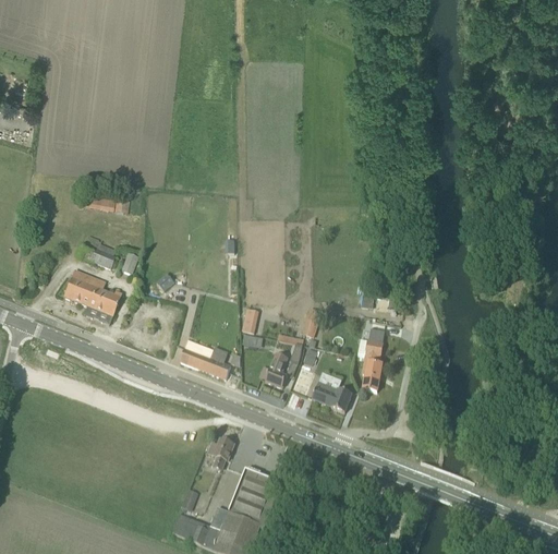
[(125,213),(128,200),(117,197),(114,211),(125,213)]
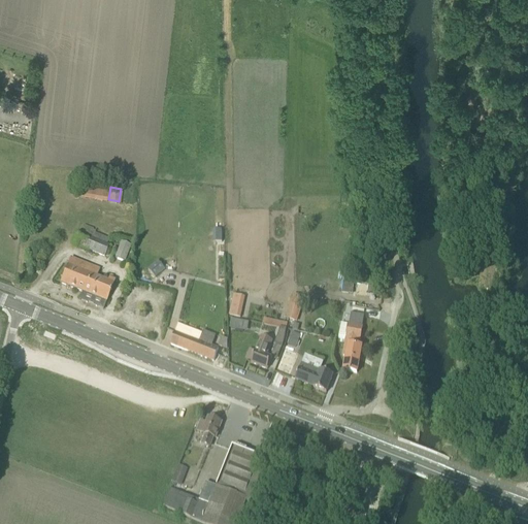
[(74,242),(89,248),(96,230),(94,229),(95,226),(83,221),(74,242)]
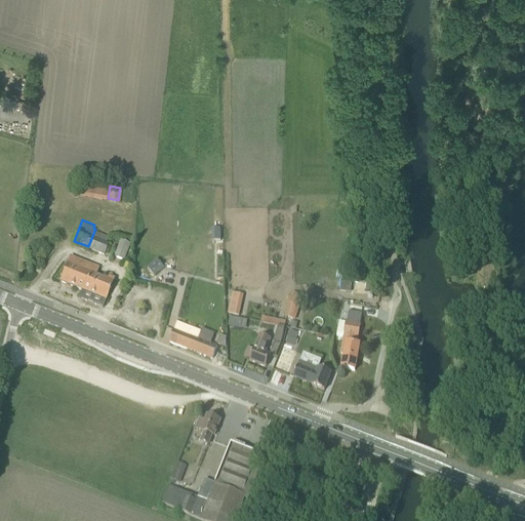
[(107,233),(95,229),(88,246),(104,252),(109,240),(107,239),(109,234),(107,233)]
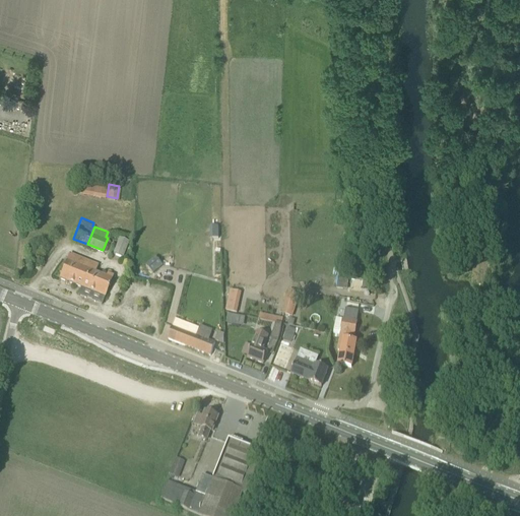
[(118,235),(112,251),(122,255),(128,239),(118,235)]
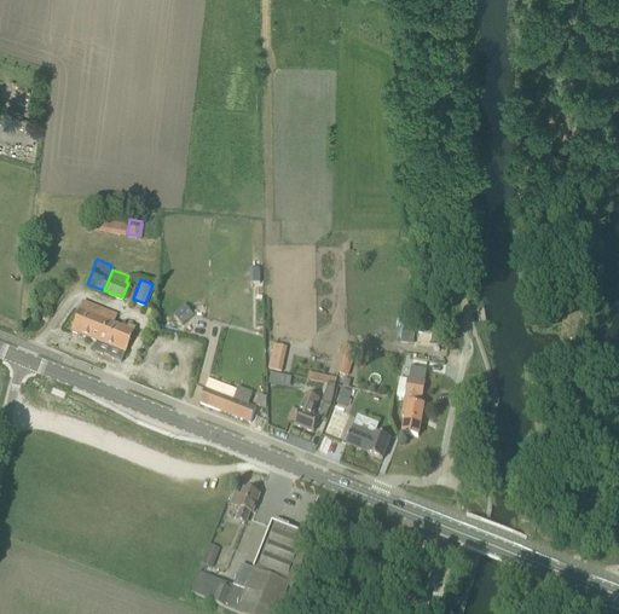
[(93,320),(100,305),(82,299),(70,329),(86,335),(93,319),(93,320)]
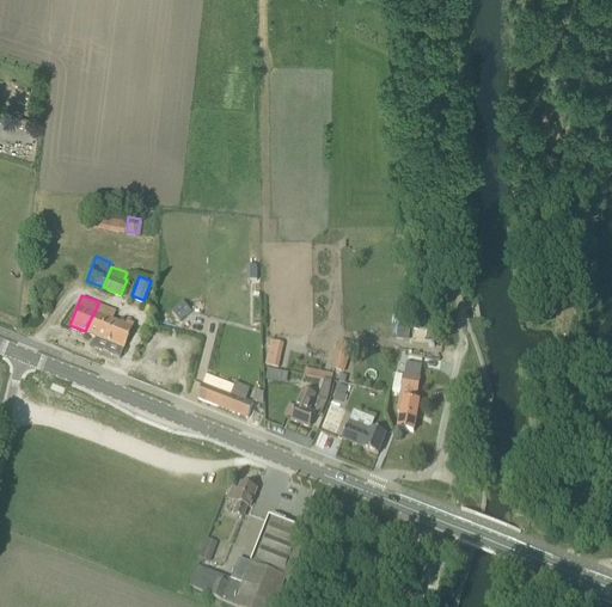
[(181,318),(191,308),(183,298),(171,307),(181,318)]
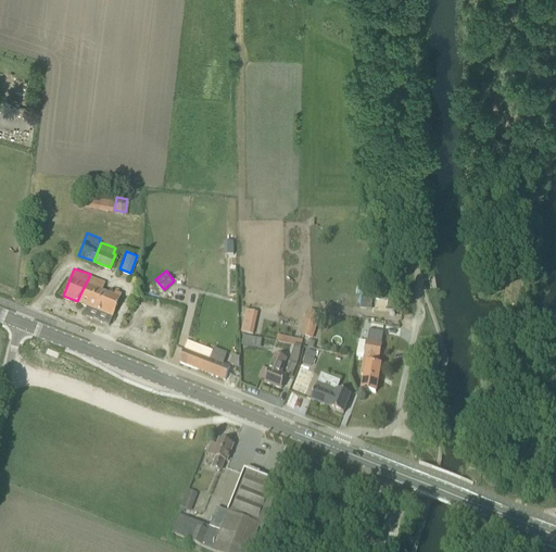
[(84,287),(77,301),(112,314),(121,292),(113,289),(112,292),(101,288),(104,280),(90,274),(84,288),(84,287)]
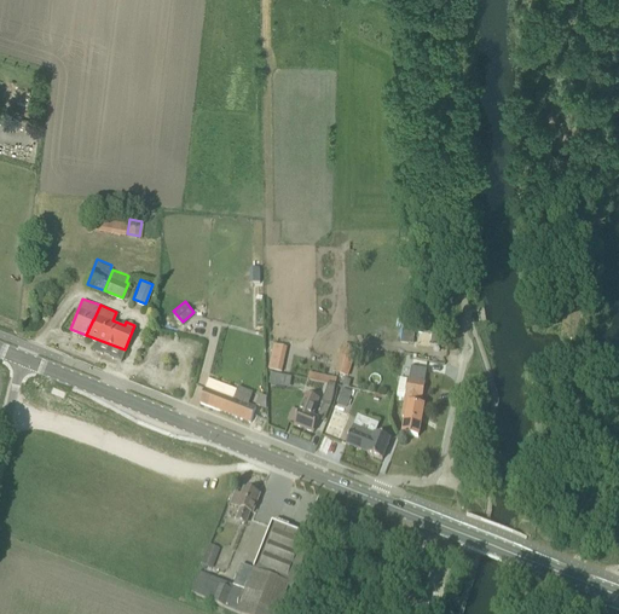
[(219,328),(214,347),(225,349),(229,330),(219,328)]
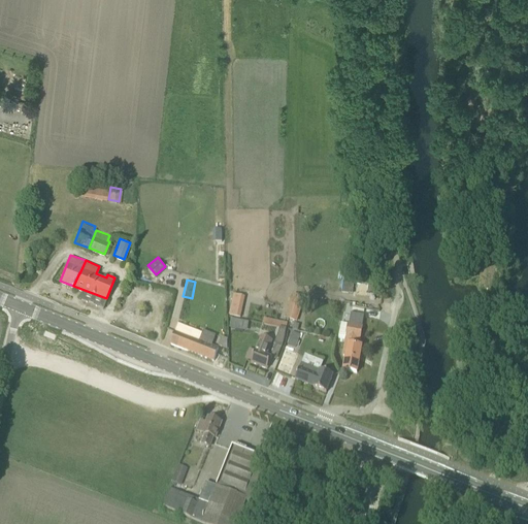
[(230,313),(242,315),(248,293),(234,290),(230,313)]
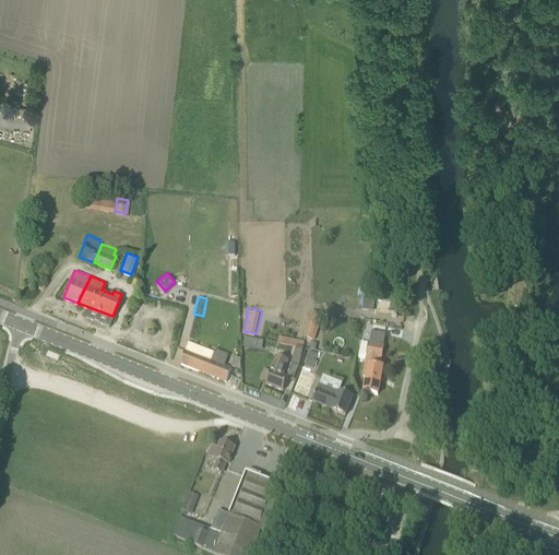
[(322,311),(310,307),(302,333),(314,338),(322,311)]
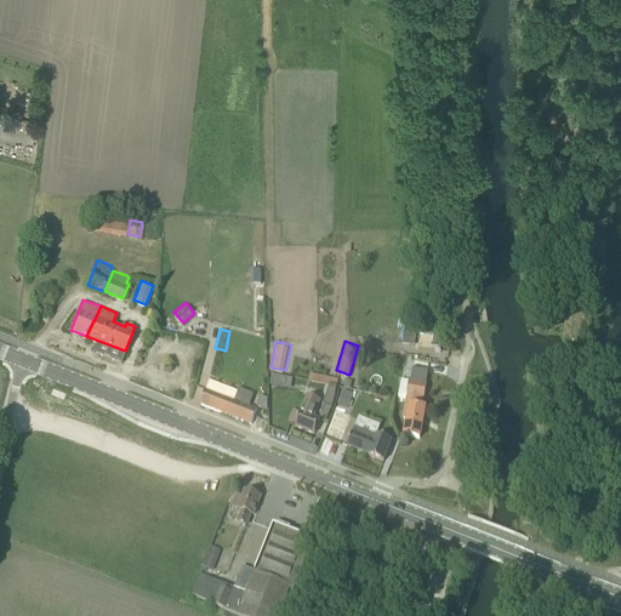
[(285,386),(288,375),(272,372),(271,382),(285,386)]
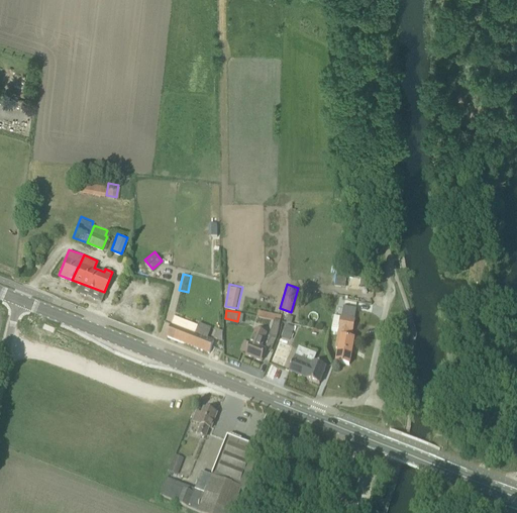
[(341,312),(334,345),(338,345),(336,360),(349,362),(354,336),(349,335),(350,329),(352,329),(355,315),(341,312)]
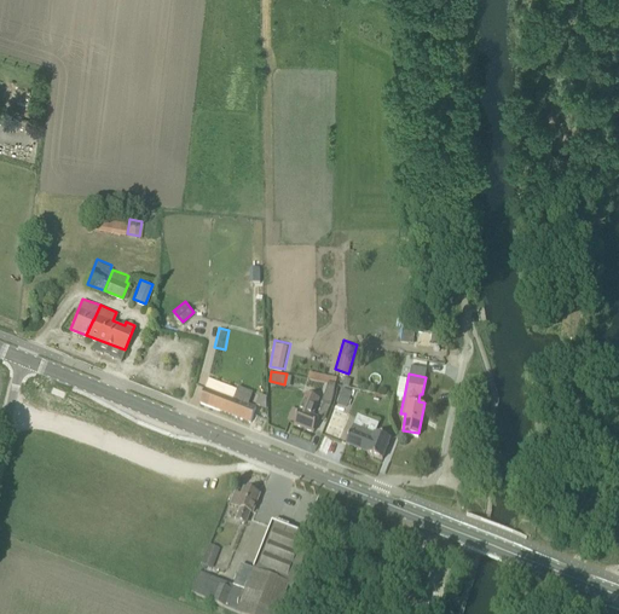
[(337,398),(347,403),(354,388),(343,383),(337,398)]
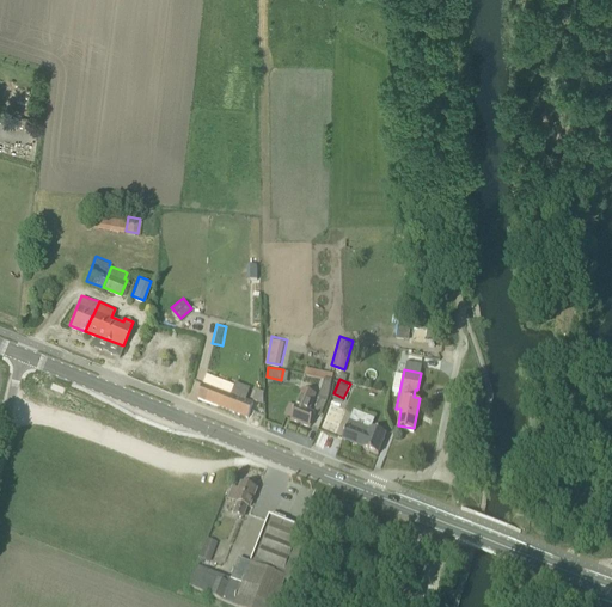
[(254,400),(245,397),(250,385),(236,380),(232,392),(203,380),(197,396),(248,415),(254,400)]
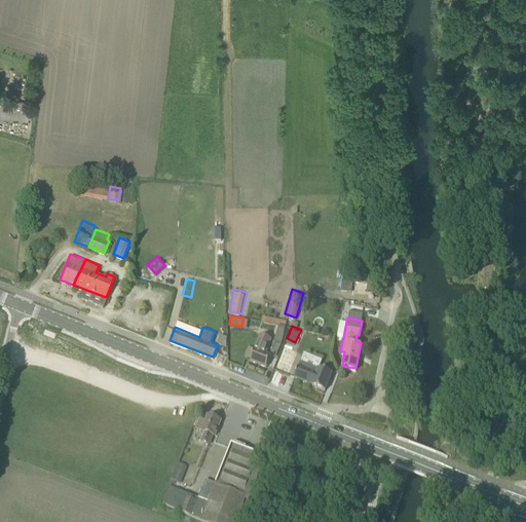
[(278,328),(277,329),(273,340),(280,343),(282,340),(284,329),(278,328)]
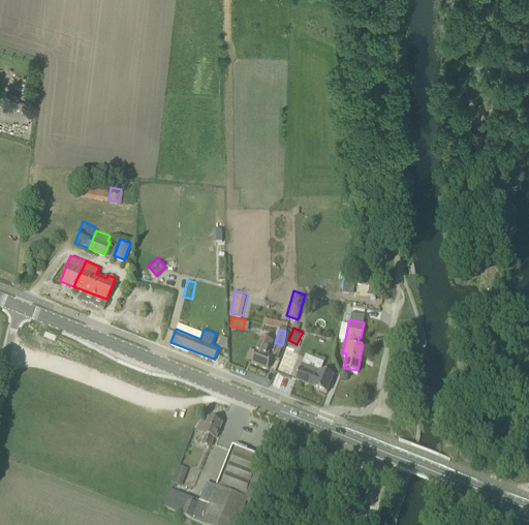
[(273,338),(262,334),(251,361),(268,367),(273,356),(267,352),(273,338)]
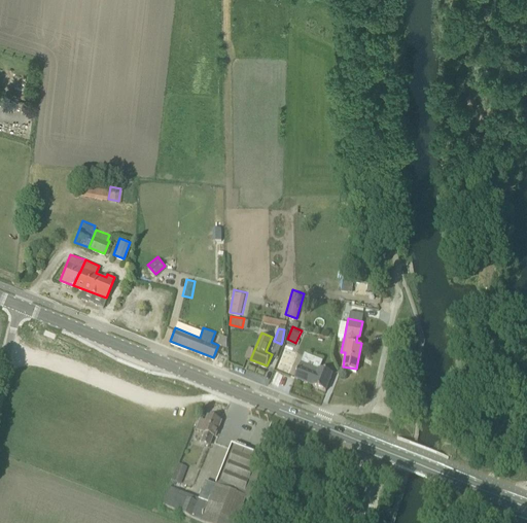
[(226,336),(221,334),(218,343),(226,346),(226,336)]
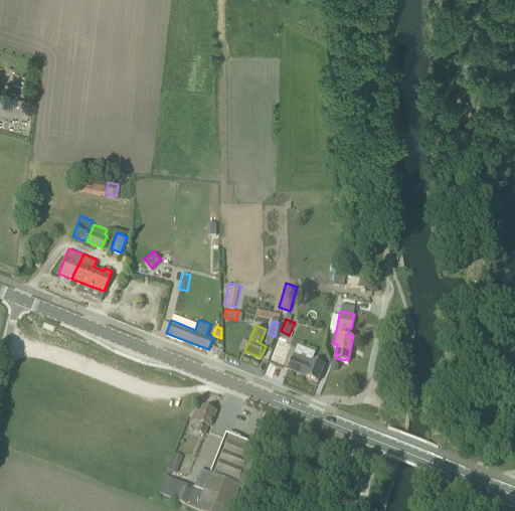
[(318,380),(325,364),(294,352),(288,367),(306,374),(318,380)]
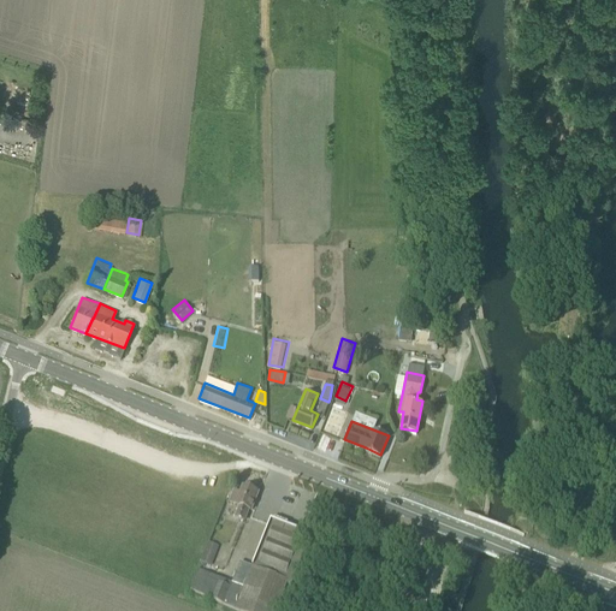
[(252,506),(259,488),(243,482),(241,490),(234,487),(230,498),(240,502),(236,512),(244,517),(249,505),(252,506)]
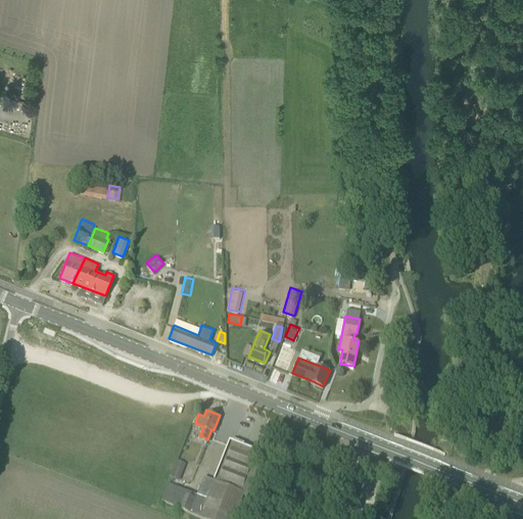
[(169,480),(161,500),(210,518),(233,518),(244,491),(248,493),(265,452),(230,438),(215,478),(204,474),(197,492),(169,480)]
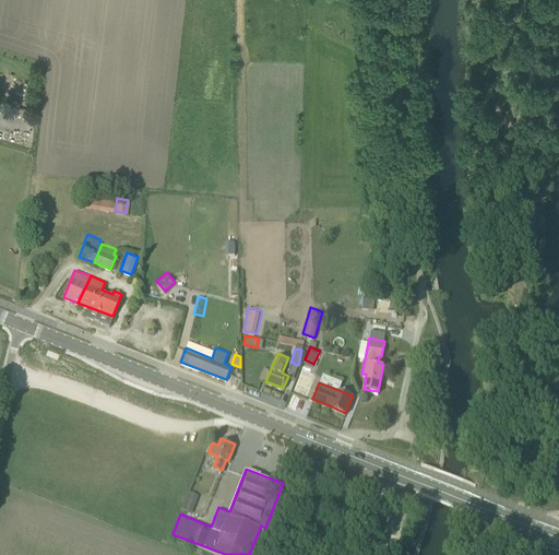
[(191,511),(199,493),(189,488),(182,507),(191,511)]
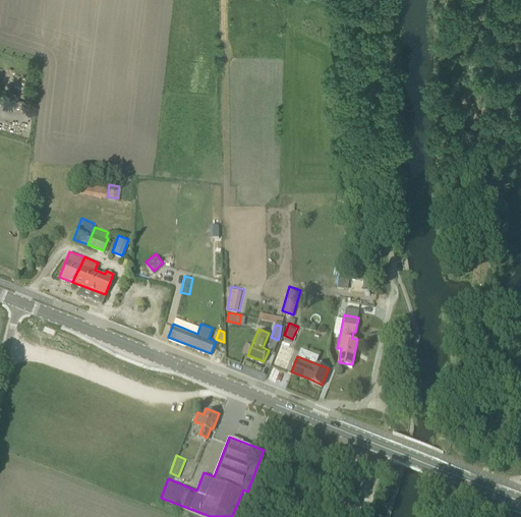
All buildings are outlined.
